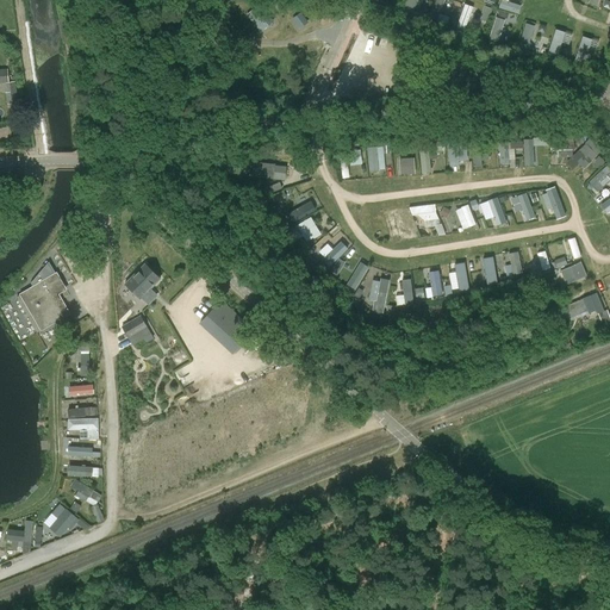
[(421,11),(424,0),(405,0),(404,5),(421,11)]
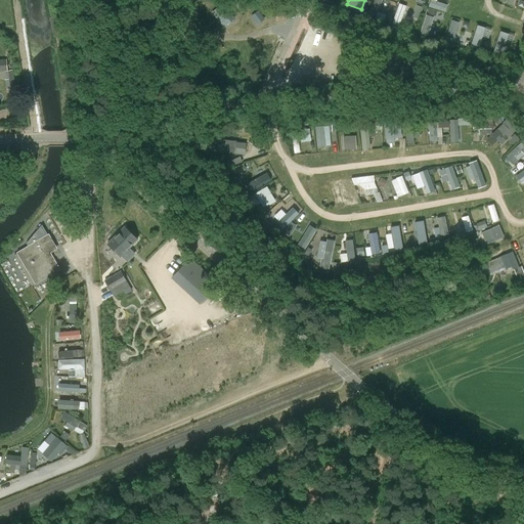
[(448,11),(449,2),(436,0),(430,0),(430,8),(448,11)]
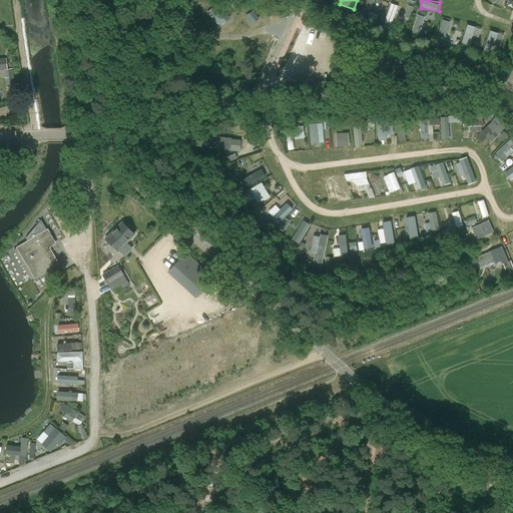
[(220,28),(233,17),(220,2),(208,13),(220,28)]
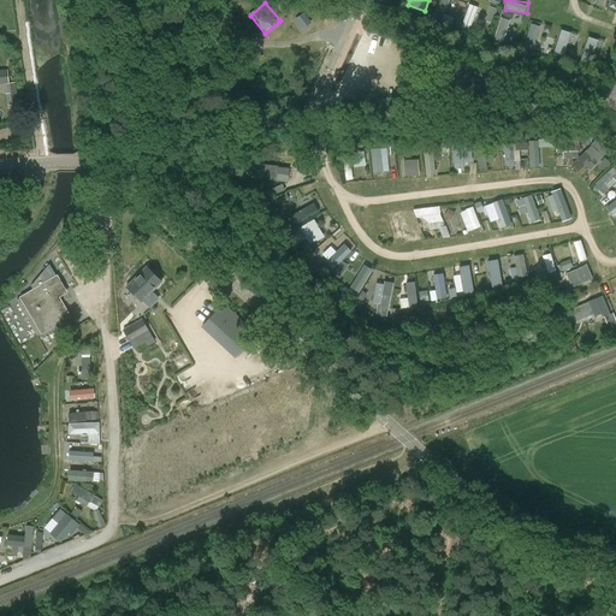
[(472,29),(478,6),(468,3),(462,25),(472,29)]
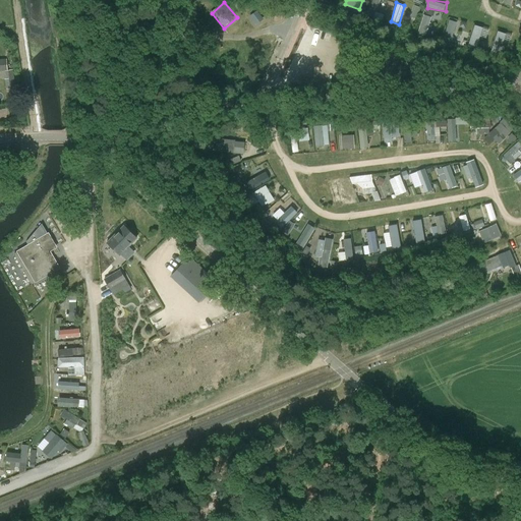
[(364,15),(366,8),(361,5),(358,13),(364,15)]
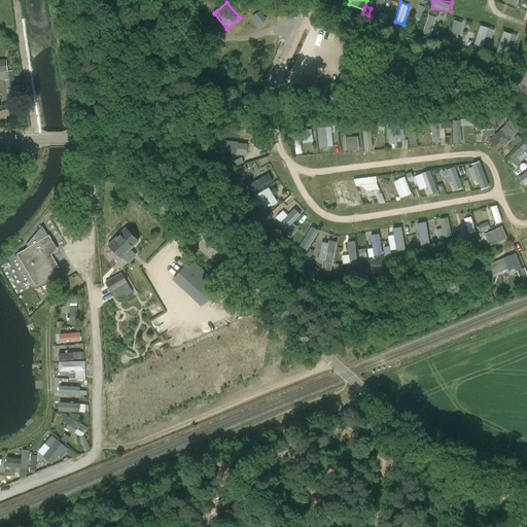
[(422,19),(426,7),(421,5),(417,16),(422,19)]
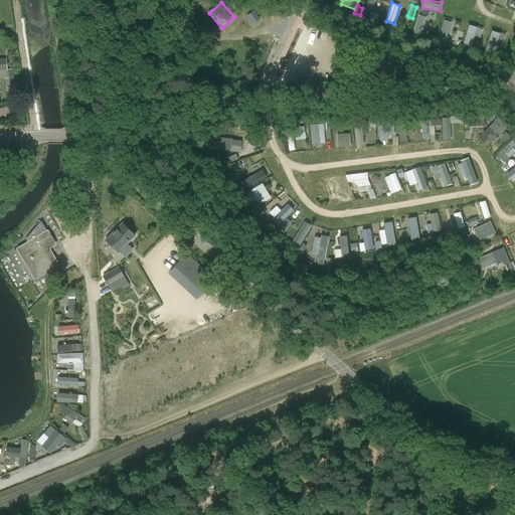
[(419,13),(412,33),(421,36),(428,16),(419,13)]
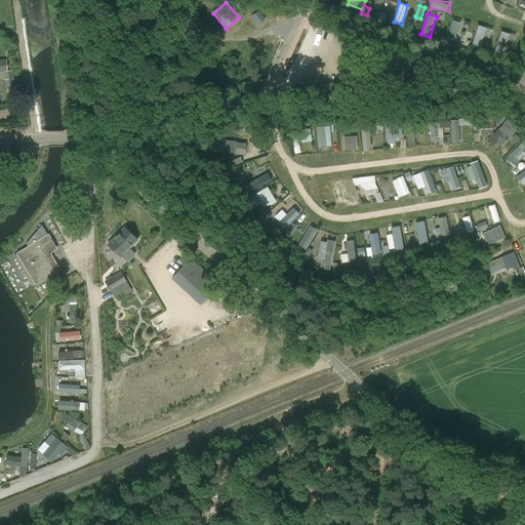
[(450,32),(459,35),(463,22),(453,18),(450,32)]
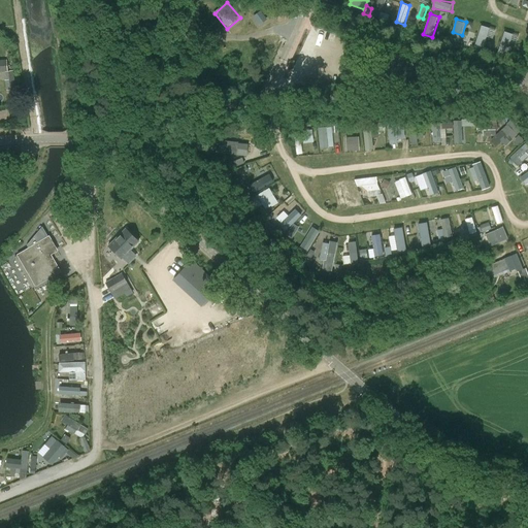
[(490,51),(496,28),(483,25),(476,46),(490,51)]
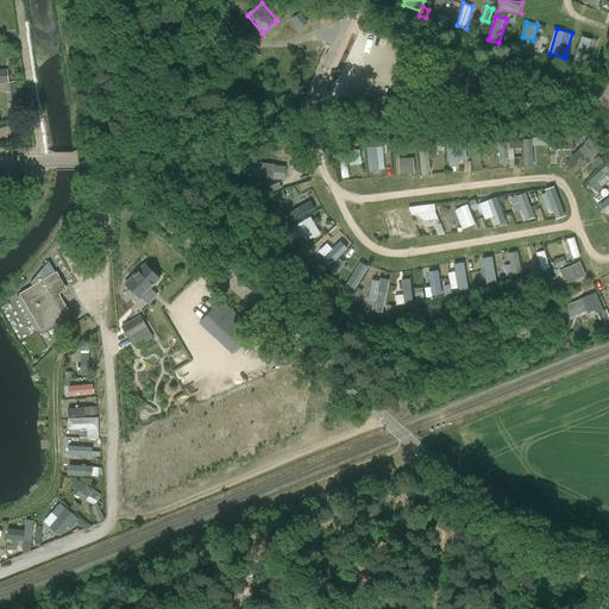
[(584,36),(576,58),(586,62),(591,49),(598,51),(601,41),(584,36)]
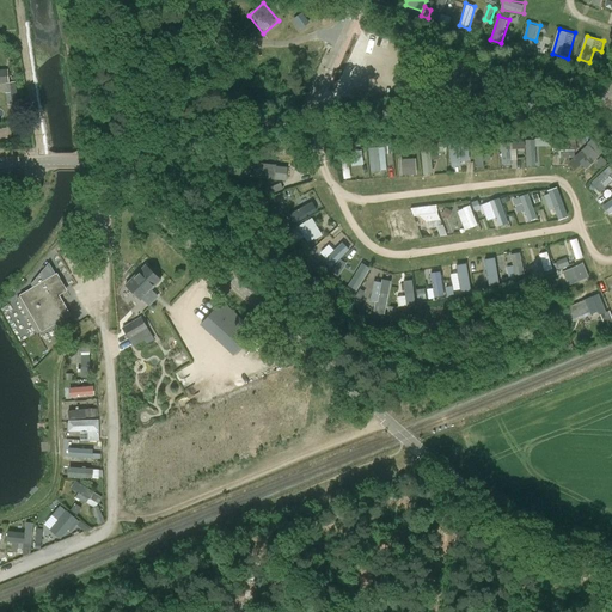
[(554,139),(555,152),(576,151),(575,138),(554,139)]
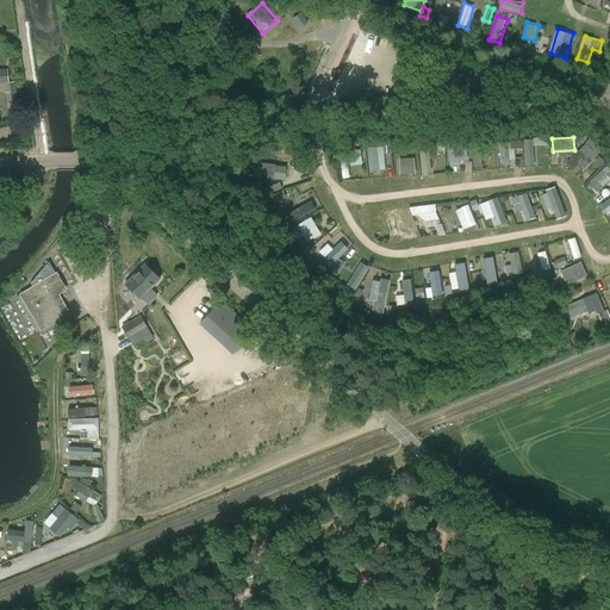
[(502,141),(503,163),(512,163),(512,159),(518,157),(518,148),(524,148),(524,139),(502,141)]
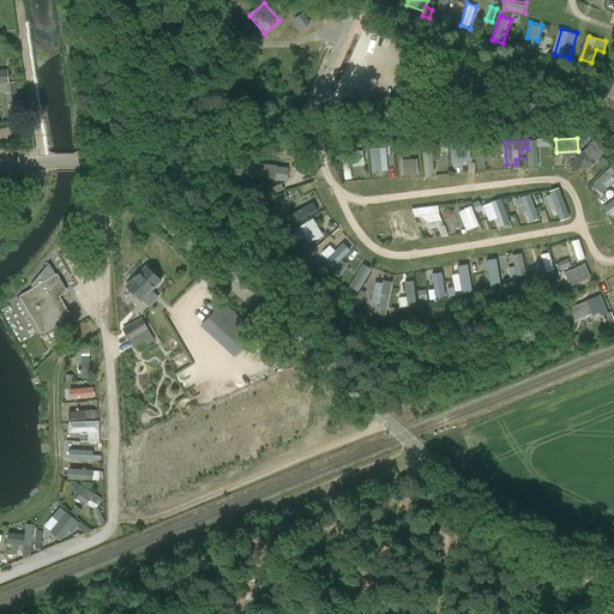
[(422,144),(426,175),(435,174),(433,154),(447,152),(446,143),(422,144)]
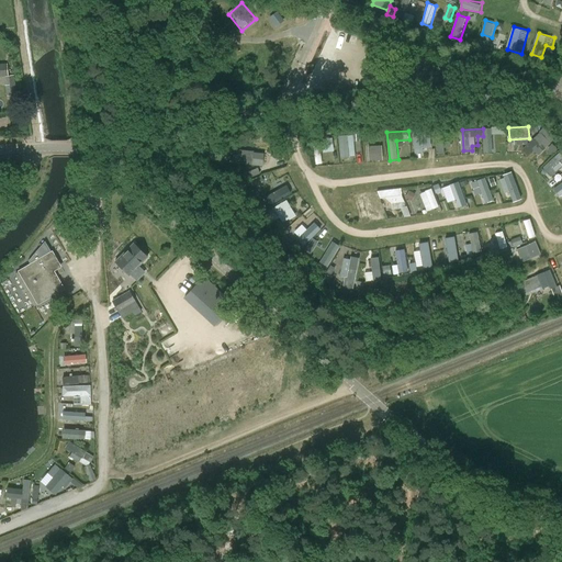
[(359,134),(343,134),(343,156),(359,156),(359,134)]
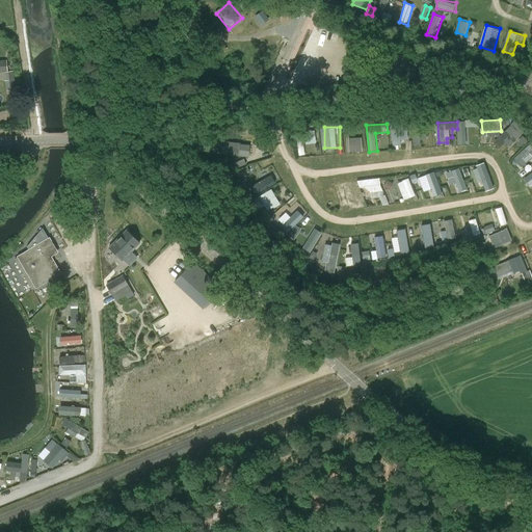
[(405,127),(392,128),(393,140),(406,139),(405,127)]
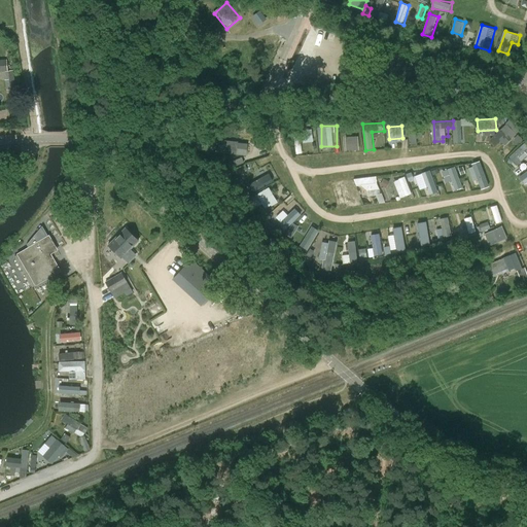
[(516,136),(505,126),(488,142),(494,148),(500,143),(503,147),(516,136)]
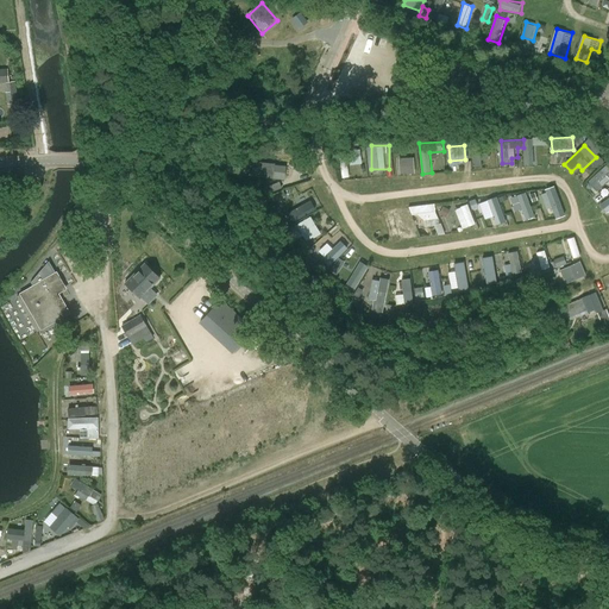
[(489,148),(472,149),(475,168),(483,167),(482,161),(490,161),(489,148)]
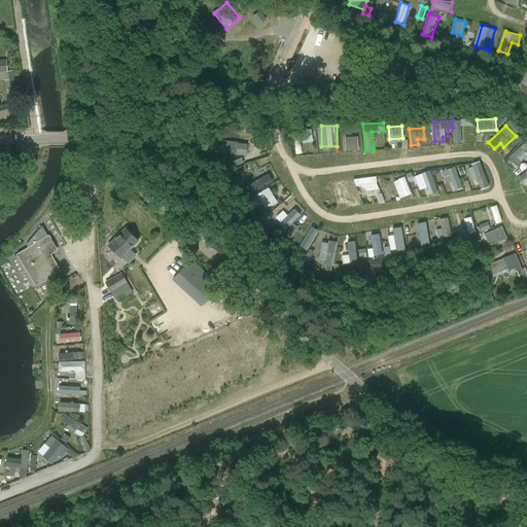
[(314,141),(313,129),(304,129),(304,142),(314,141)]
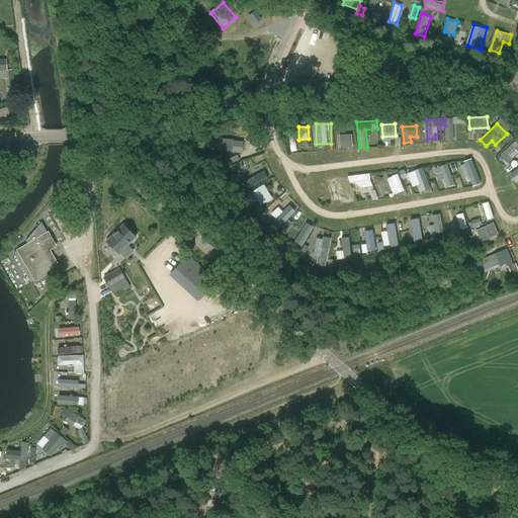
[(511,142),(516,137),(511,132),(506,137),(511,142)]
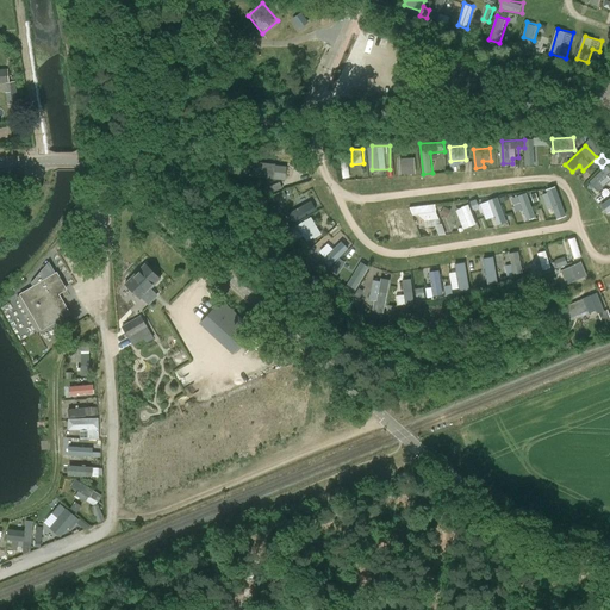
[(400,175),(416,174),(415,159),(399,160),(400,175)]
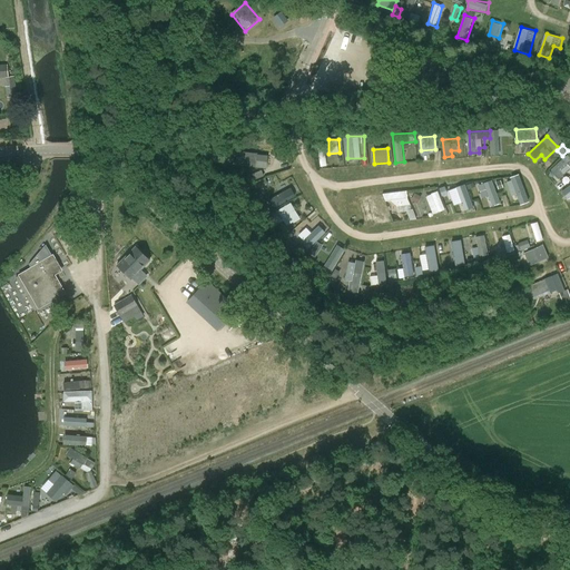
[(236,151),(235,166),(267,168),(268,156),(257,155),(257,154),(236,151)]
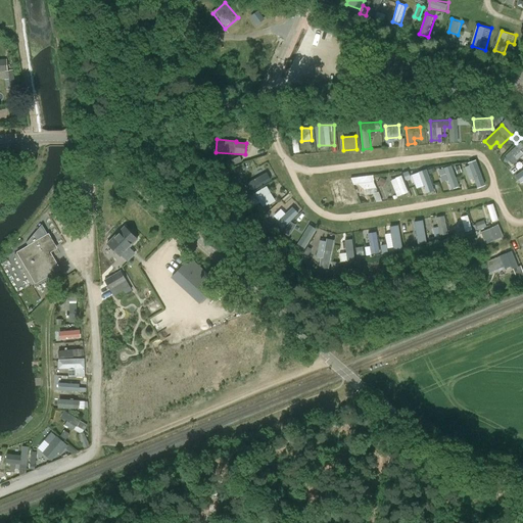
[(522,146),(520,143),(504,157),(512,167),(522,155),(522,146)]
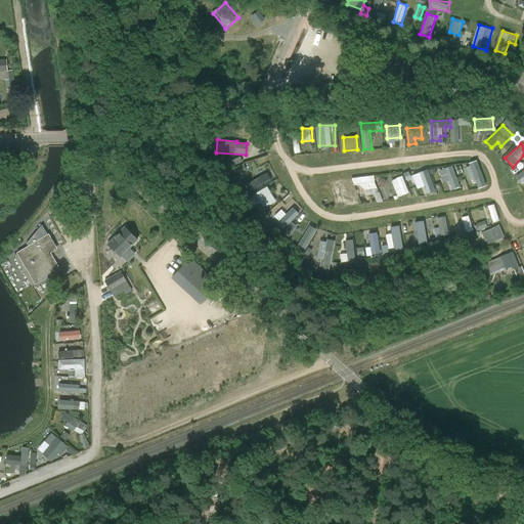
[(481,187),(489,185),(482,161),(468,165),(472,180),(478,178),(481,187)]
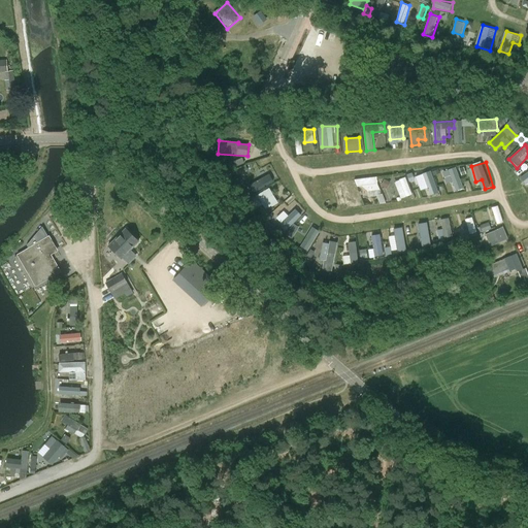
[(267,179),(260,168),(250,175),(241,180),(252,196),(259,192),(260,192),(265,189),(262,183),(267,179)]
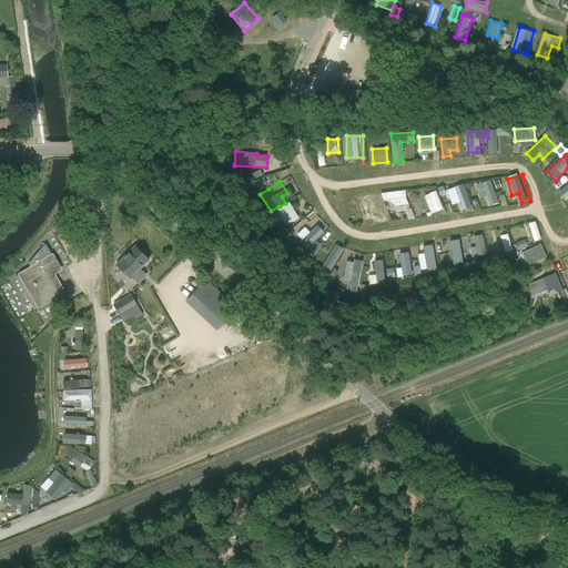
[(455,186),(458,199),(468,195),(473,210),(482,208),(473,181),(455,186)]
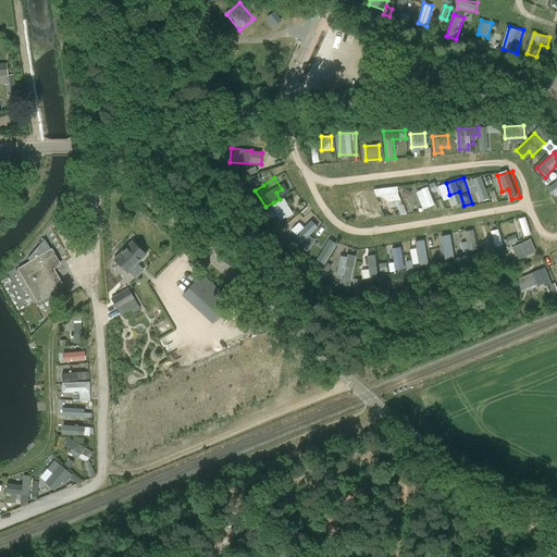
[(483,177),(475,181),(479,194),(486,192),(483,177)]
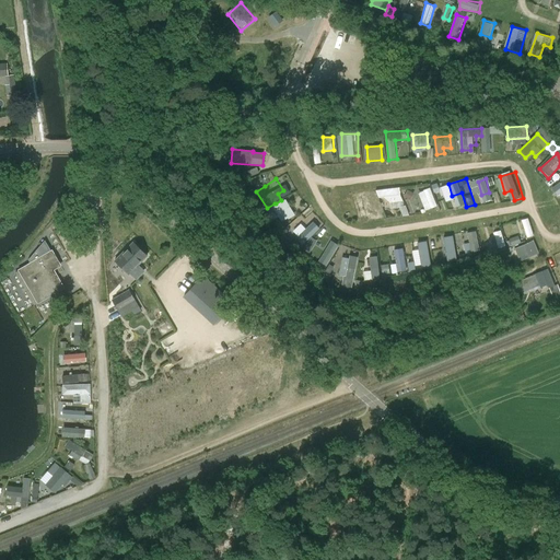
[(433,187),(421,191),(428,210),(440,206),(433,187)]
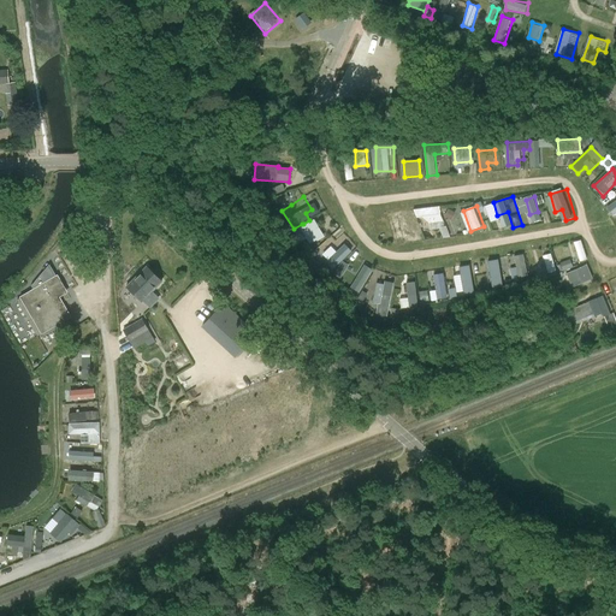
[(439,214),(438,207),(414,211),(416,218),(422,218),(430,224),(444,221),(440,214),(439,214)]
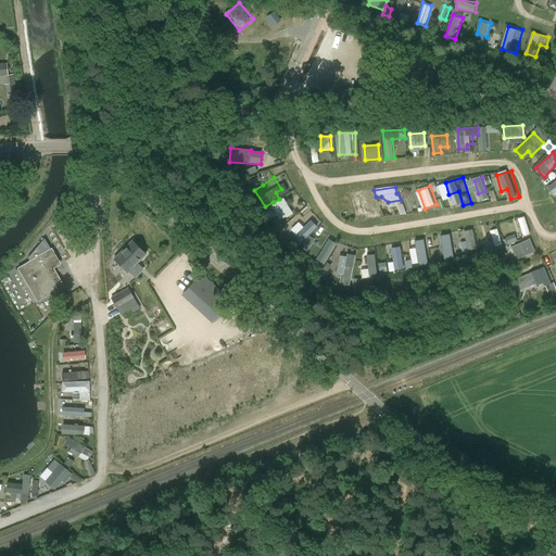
[(293,214),(283,199),(270,205),(270,206),(265,210),(270,219),(277,216),(279,220),(286,217),(287,218),(293,214)]
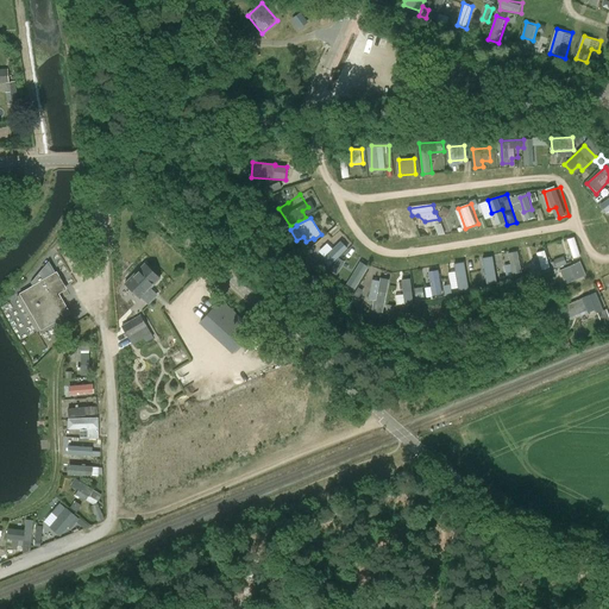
[(338,226),(315,248),(332,265),(353,243),(338,226)]
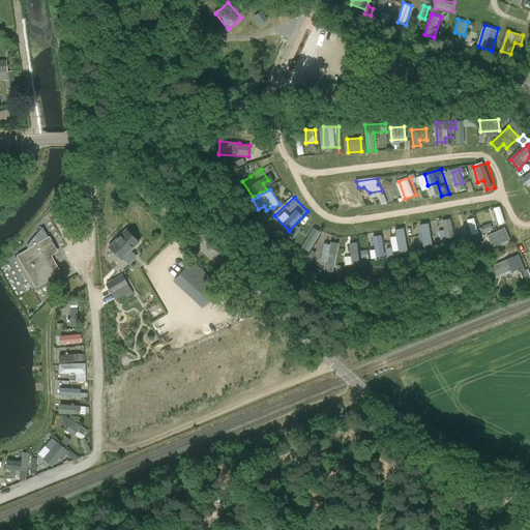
[(503,205),(496,208),(501,225),(508,222),(503,205)]
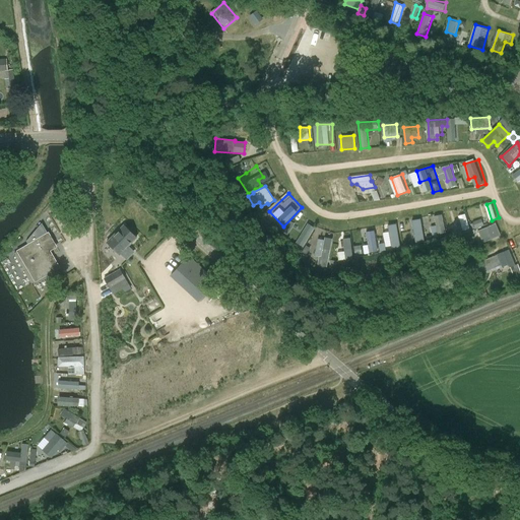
[(430,217),(434,237),(449,233),(444,213),(430,217)]
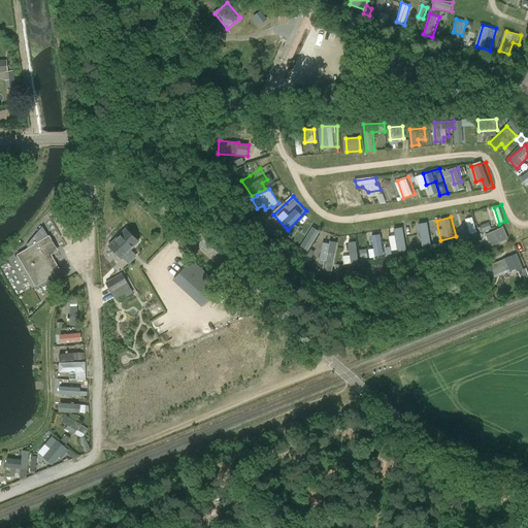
[(476,232),(471,218),(465,220),(465,222),(460,223),(464,236),(476,232)]
